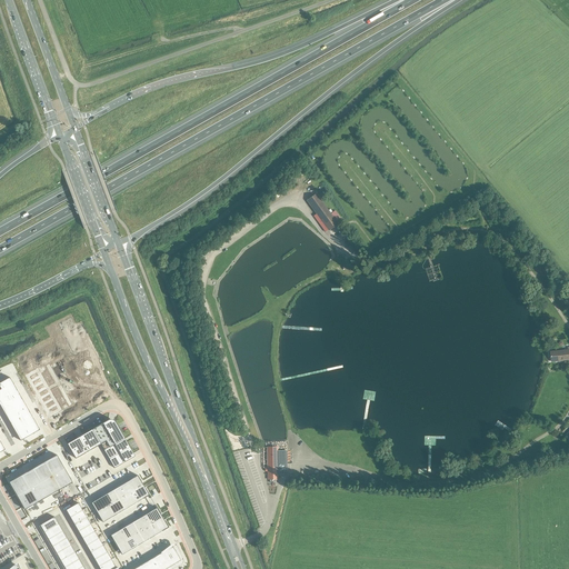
[(317,195),(308,201),(329,230),(338,223),(317,195)]
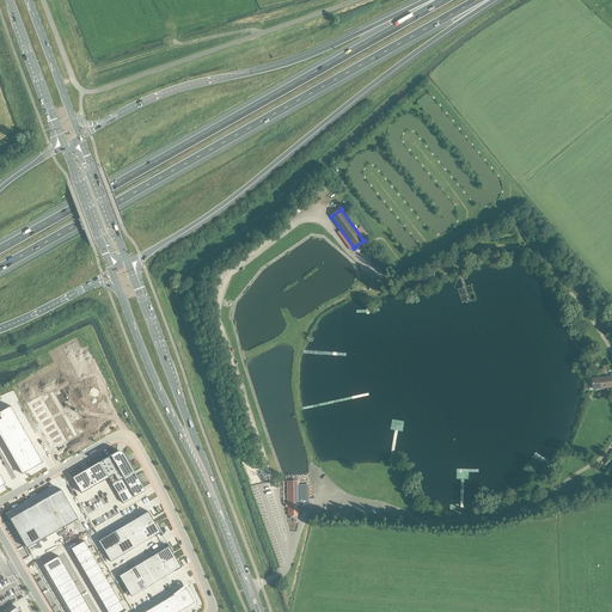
[(611,374),(611,377),(593,379),(594,389),(611,386),(611,374)]
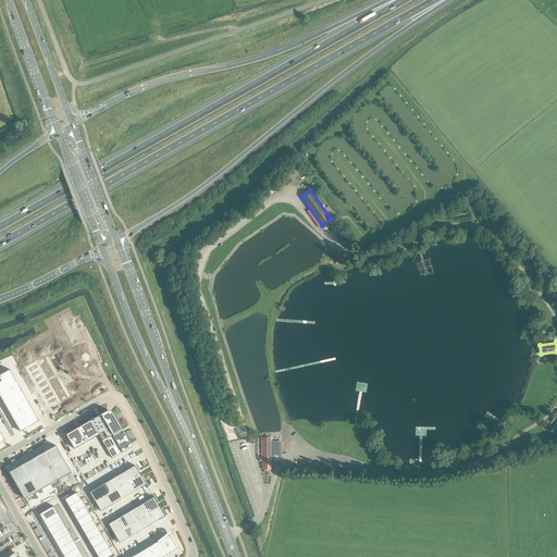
[(45,372),(37,376),(53,407),(95,383),(82,359),(72,366),(71,364),(62,369),(61,367),(53,371),(52,369),(46,373),(45,372)]
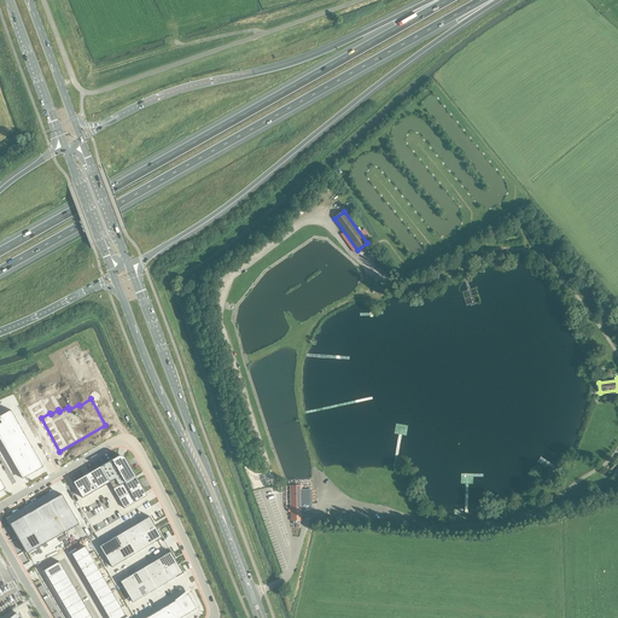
[(11,410),(0,415),(0,439),(23,479),(44,467),(11,410)]
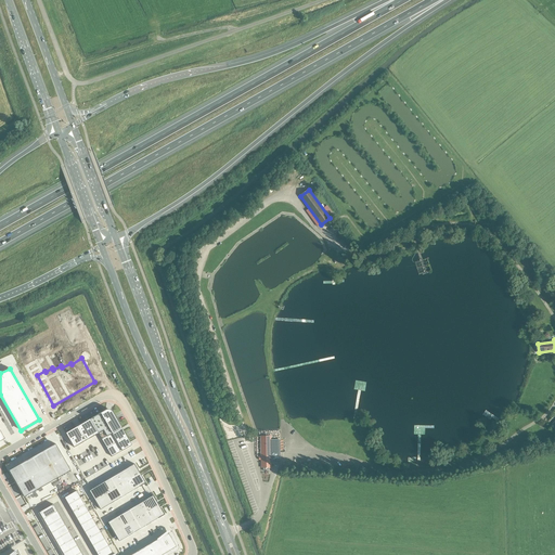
[(105,410),(66,434),(74,448),(99,434),(112,456),(131,446),(129,442),(130,442),(113,412),(112,413),(105,411),(105,410)]
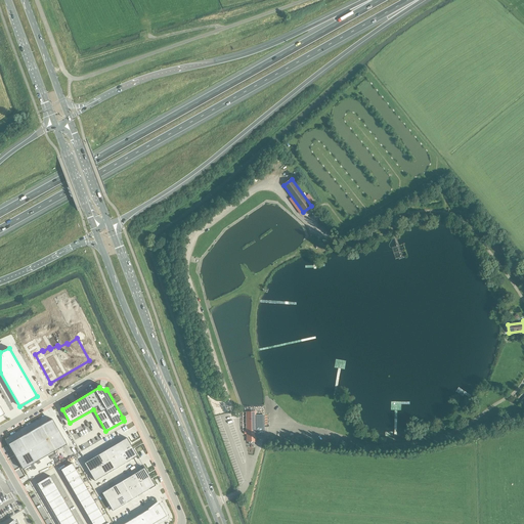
[(264,434),(264,416),(256,416),(256,411),(247,411),(247,419),(247,431),(245,431),(245,434),(247,434),(247,437),(247,441),(248,441),(248,444),(254,444),(254,441),(256,441),(256,437),(261,437),(261,434),(264,434)]
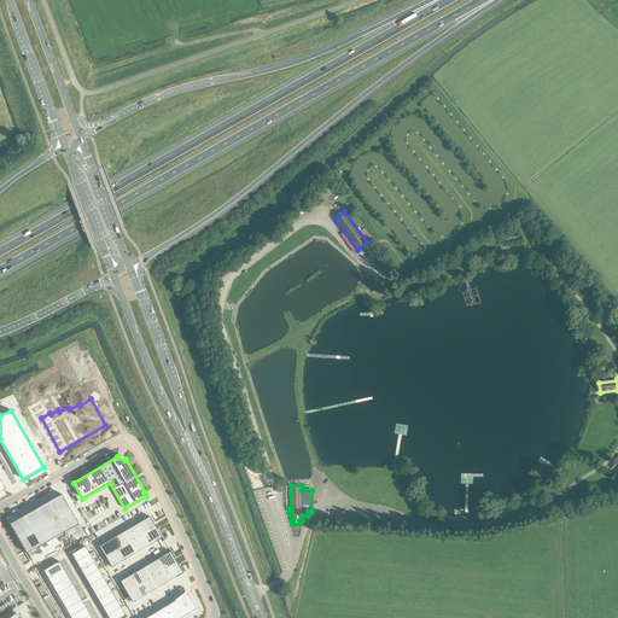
[(62,494),(10,524),(27,554),(79,524),(62,494)]
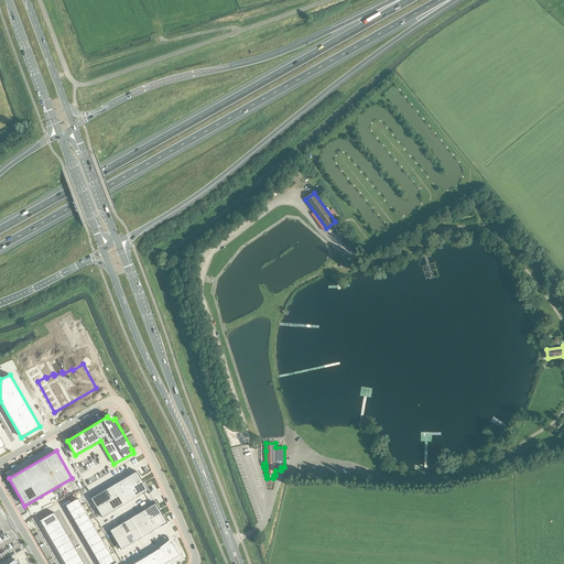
[(137,472),(90,498),(102,518),(148,491),(137,472)]
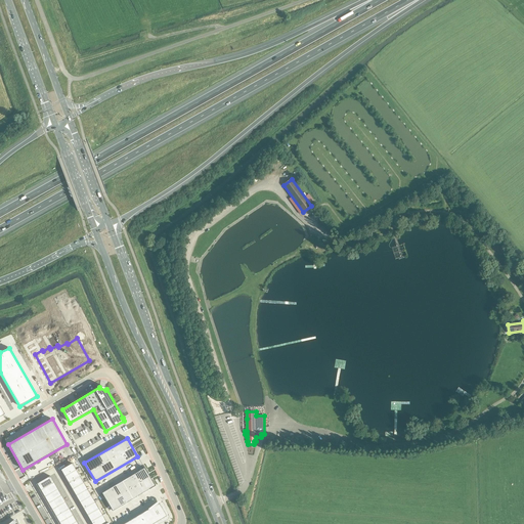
[(73,464),(61,470),(92,523),(101,523),(106,522),(73,464)]
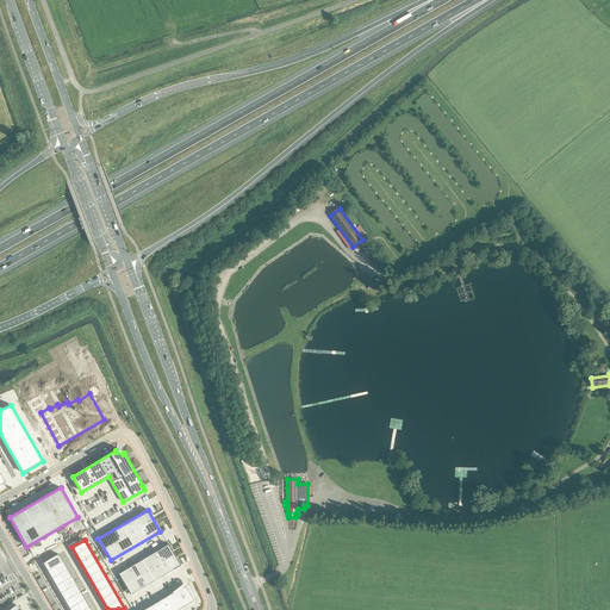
[(168,545),(118,573),(131,595),(181,566),(168,545)]
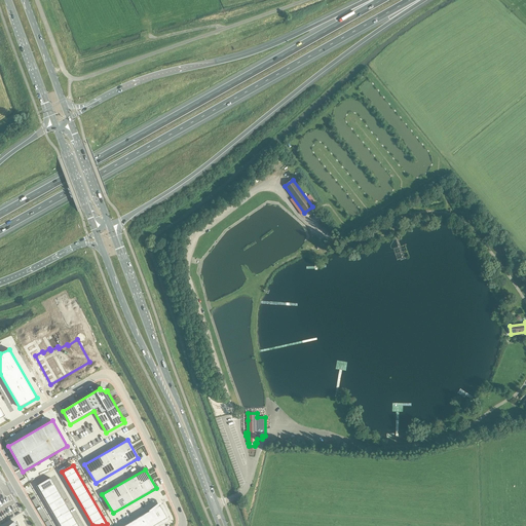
[(78,525),(50,478),(37,486),(61,525),(78,525)]
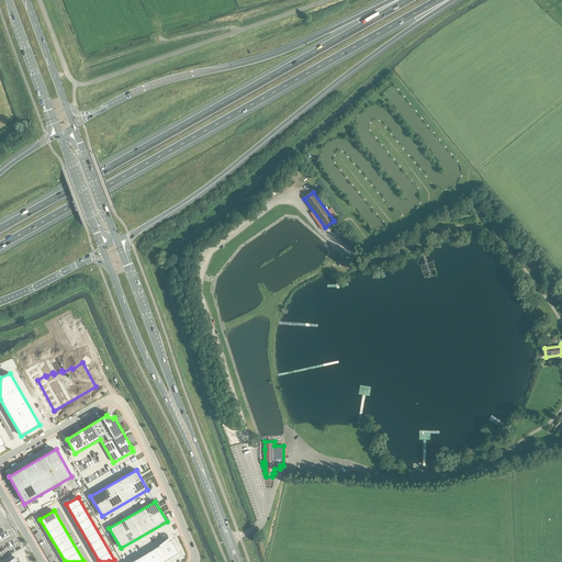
[(170,540),(133,561),(164,561),(179,553),(170,540)]
